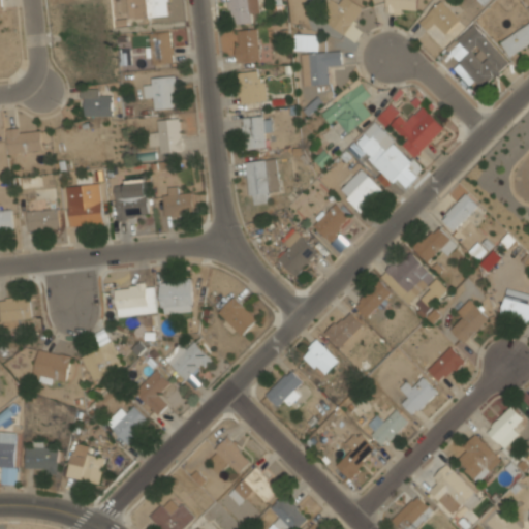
[(127,0),(128,17),(149,16),(150,22),(167,21),(165,0),(127,0)]
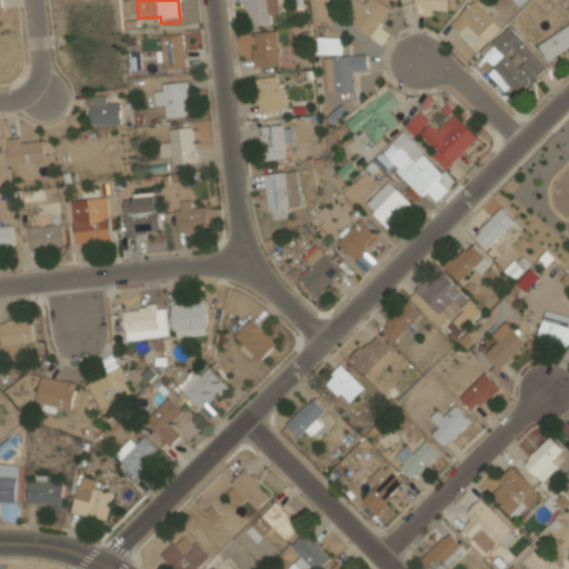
[(270,0),(247,0),(247,25),(270,25),(270,0)]
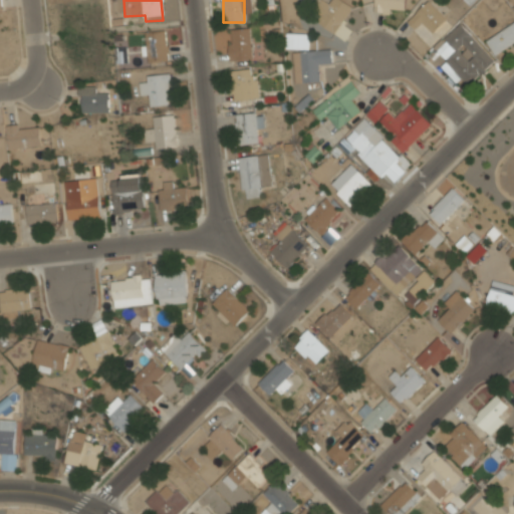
[(374,0),(374,10),(405,12),(406,0),(374,0)]
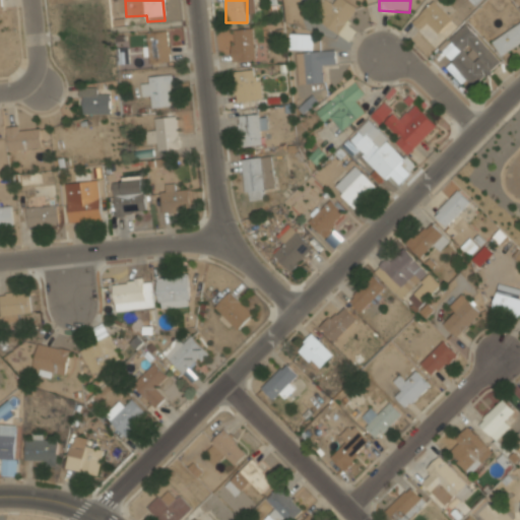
[(427,20),(439,33),(453,18),(435,0),(433,0),(412,20),(419,27),(427,20)]
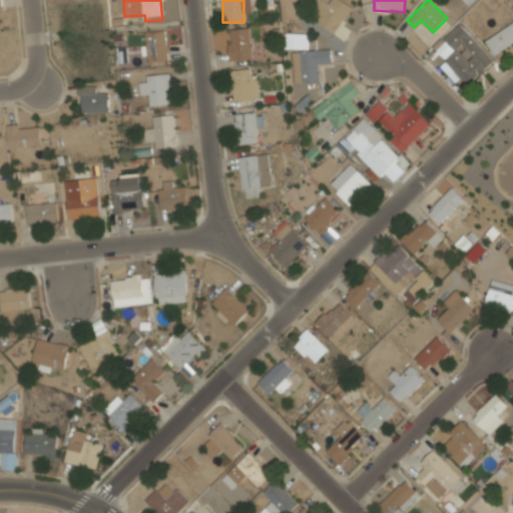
[(512,20),(485,40),(495,55),(512,41),(512,20)]
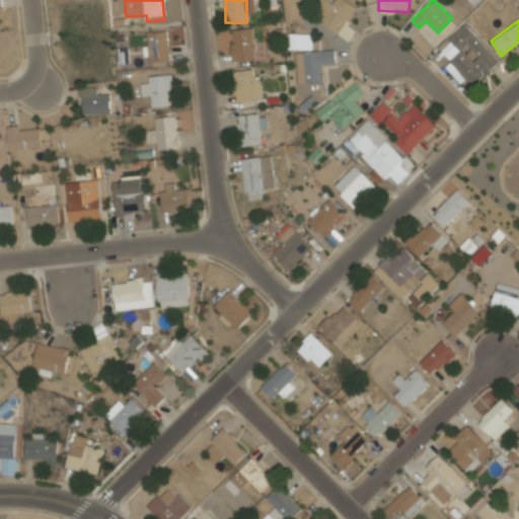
[(471,87),(500,61),(466,23),(441,47),(451,59),(448,61),(471,87)]
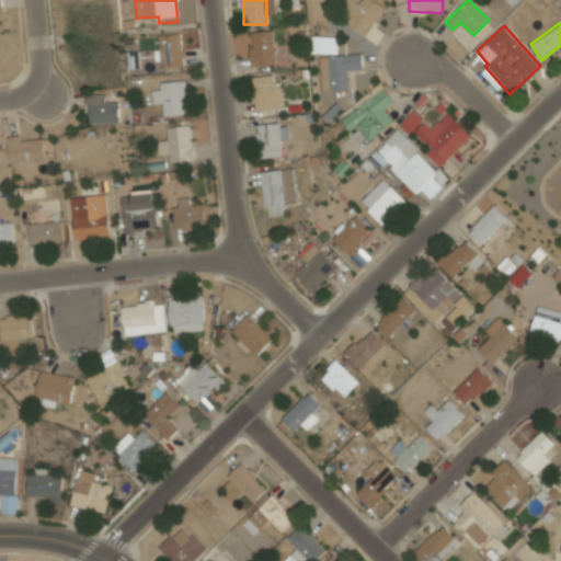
[(249,32),(251,65),(275,63),(273,30),(249,32)]
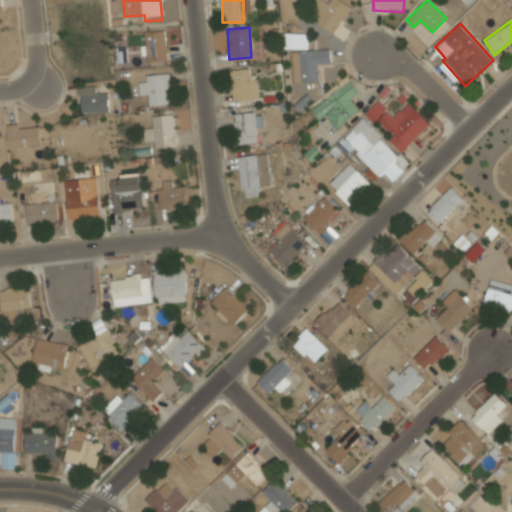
[(147,60),(167,58),(165,29),(144,31),(147,60)]
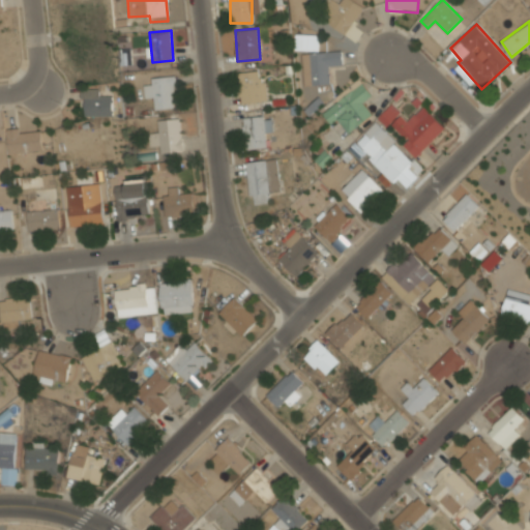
[(319,49),(319,33),(295,33),(295,49),(319,49)]
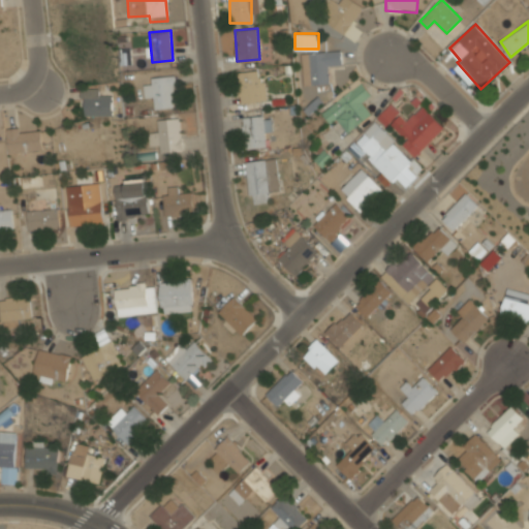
[(340,50),(301,52),(303,84),(332,82),(331,67),(341,66),(340,50)]
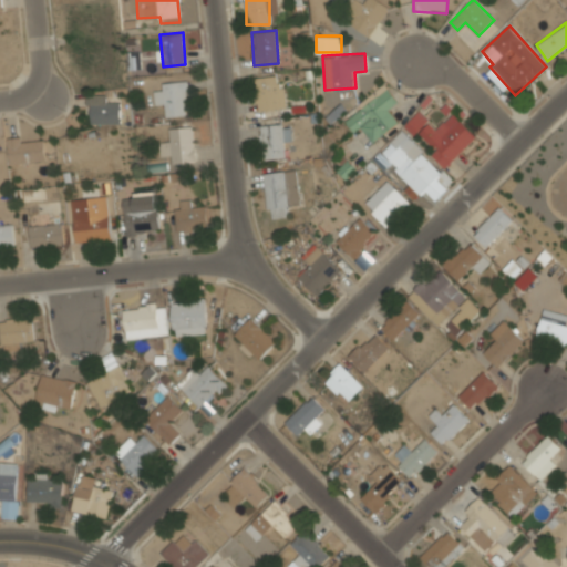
[(258,112),(286,107),(280,73),(254,78),(258,112)]
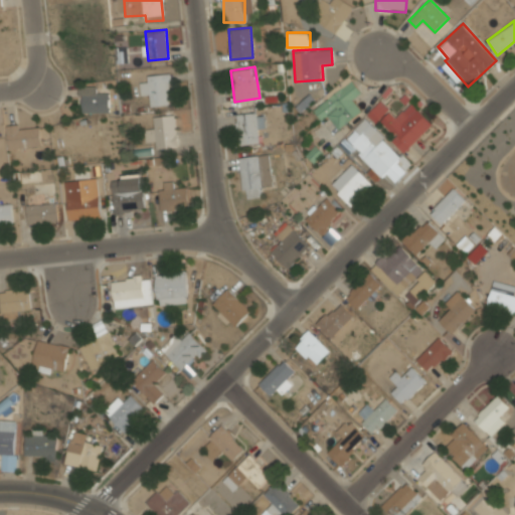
[(169,73),(147,74),(147,80),(140,80),(140,94),(150,94),(150,105),(169,105),(169,73)]
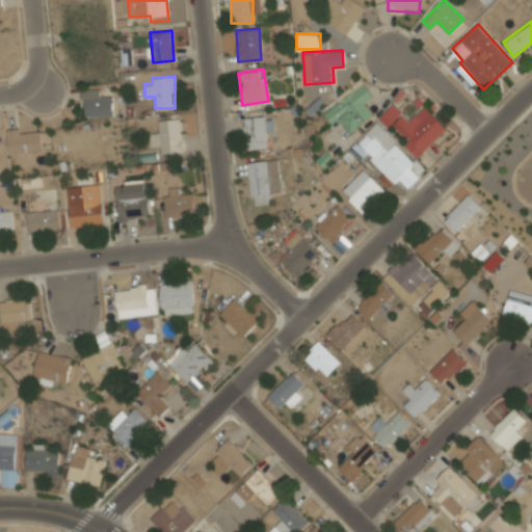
[(373,114),(364,102),(373,95),(364,82),(323,112),(333,125),(339,120),(349,133),(373,114)]
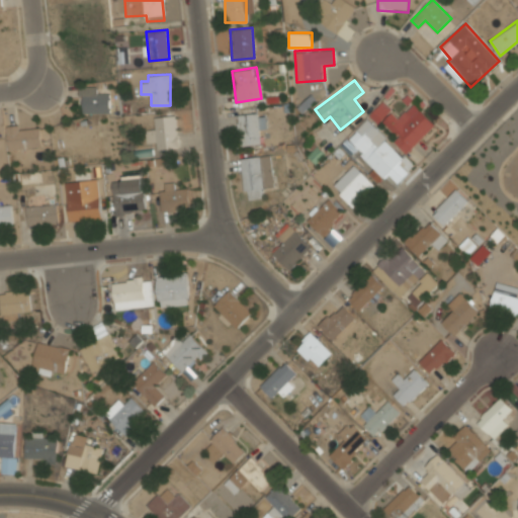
[(80,112),(109,112),(109,94),(99,94),(99,86),(80,86),(80,112)]
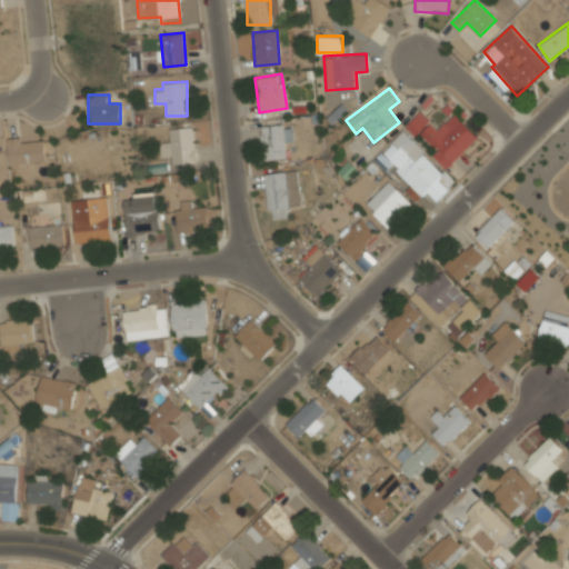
[(479,137),(460,118),(451,127),(446,120),(437,129),(420,111),(406,127),(448,169),(479,137)]
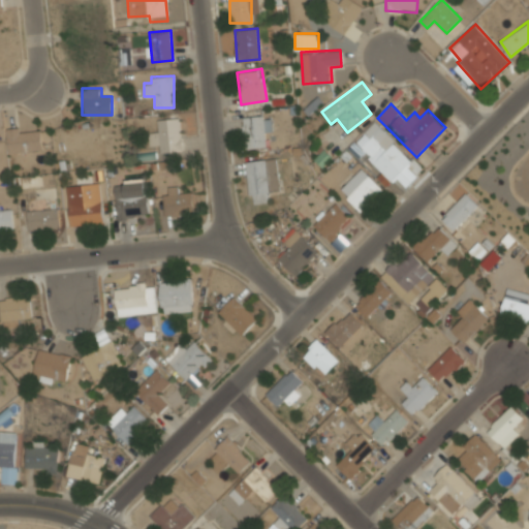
[(272,134),(272,116),(244,116),(244,148),(265,148),(265,134),(272,134)]
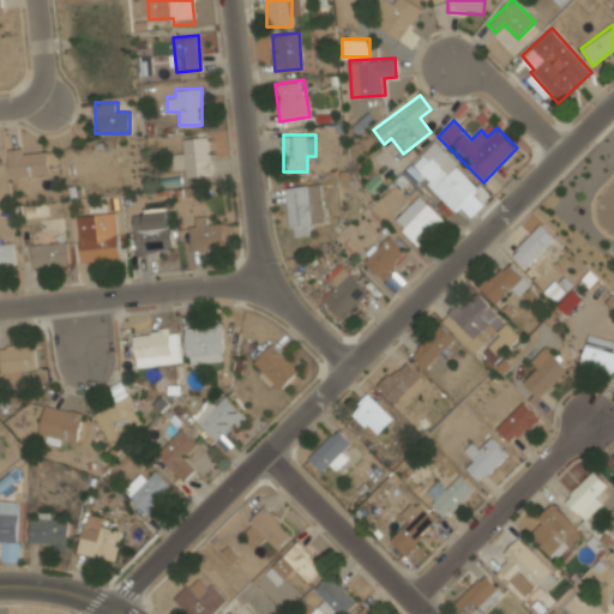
[(211,174),(209,137),(182,138),(184,152),(172,154),(173,168),(185,167),(186,176),(211,174)]
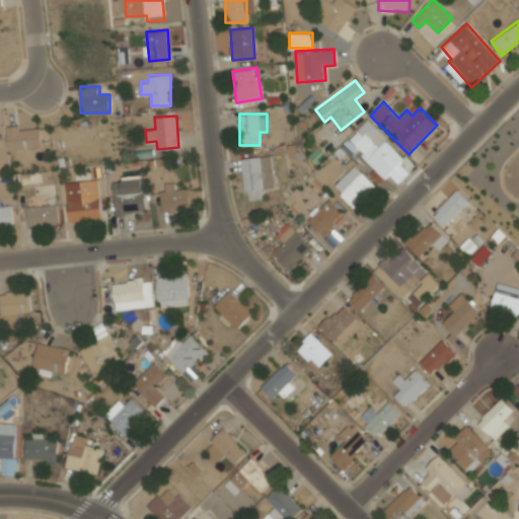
[(404,158),(366,122),(347,142),(384,178),(389,173),(398,182),(406,173),(397,165),(404,158)]
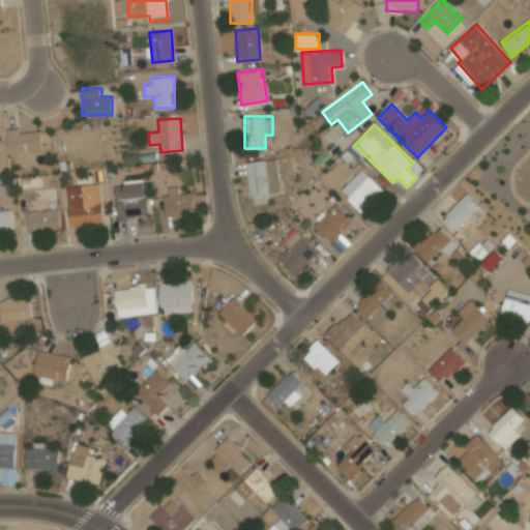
[(7,127),(7,151),(40,151),(41,128),(7,127)]
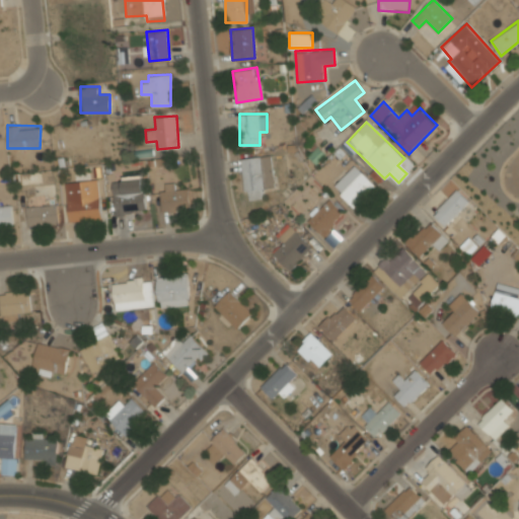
[(271,154),(240,158),(245,199),(266,196),(265,188),(275,187),(271,154)]
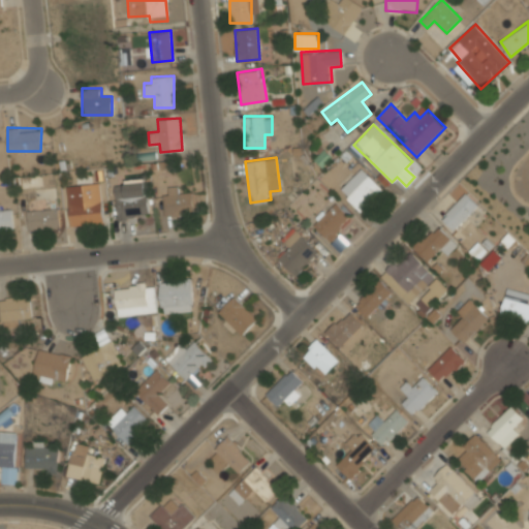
[(360,182),(352,175),(339,189),(359,210),(379,189),(367,176),(360,182)]
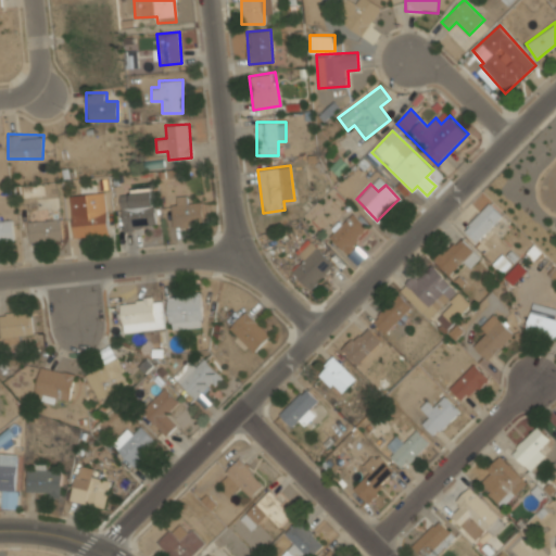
[(125,230),(158,226),(152,188),(119,192),(125,230)]
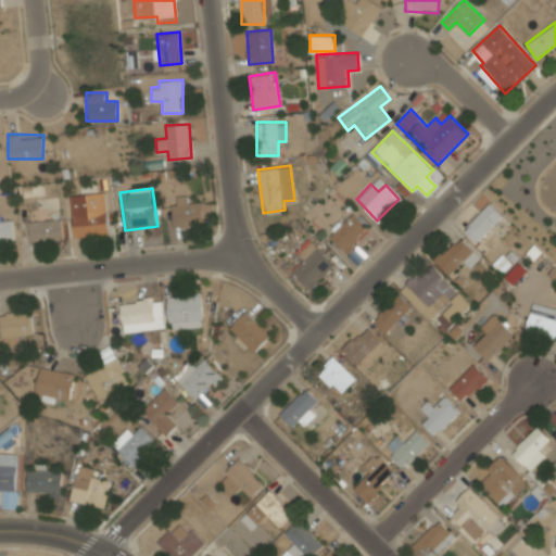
[(74,238),(109,235),(104,191),(70,196),(74,238)]
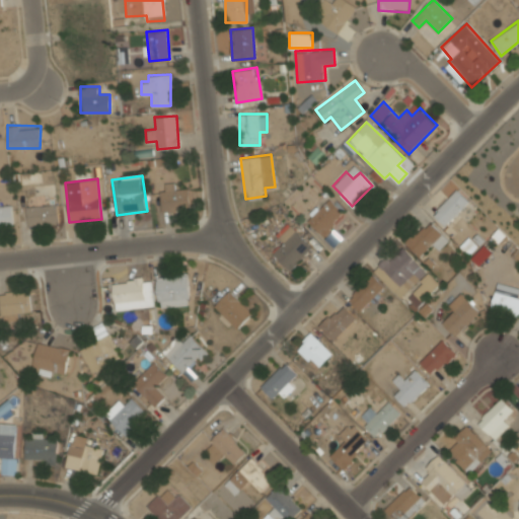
[(160,182),(160,210),(191,210),(191,190),(177,190),(177,182),(160,182)]
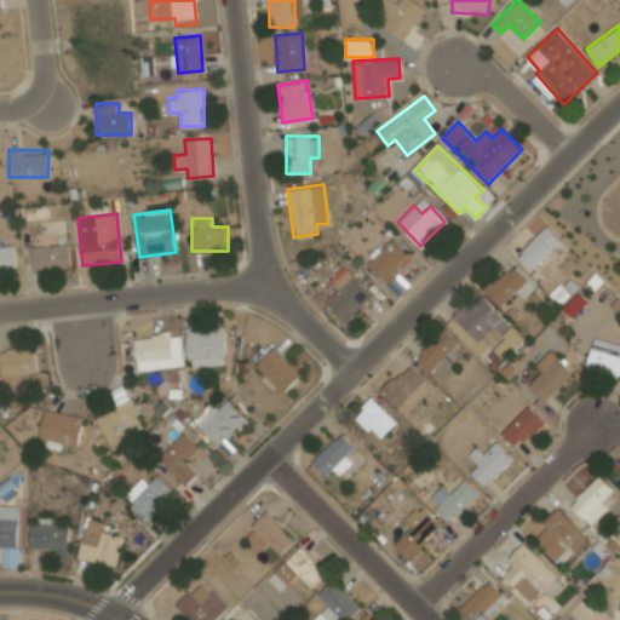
[(517,256),(532,271),(562,241),(546,227),(517,256)]
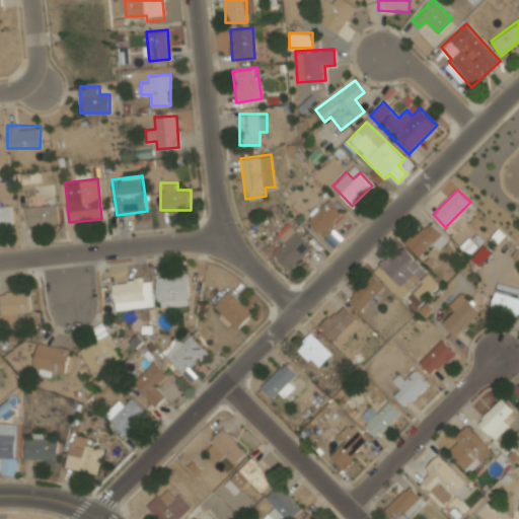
[(346,215),(327,198),(306,219),(323,236),(346,215)]
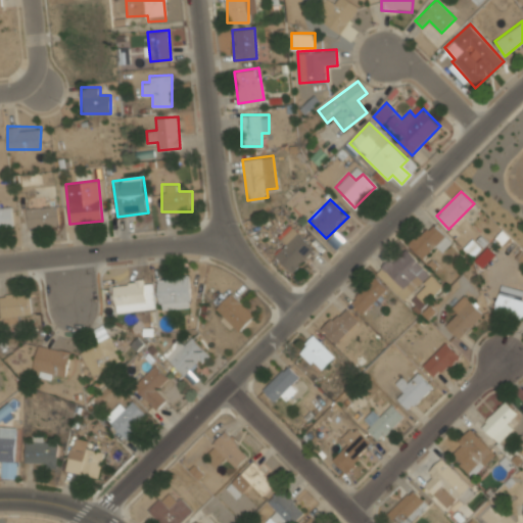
[(59,226),(58,205),(27,207),(28,228),(59,226)]
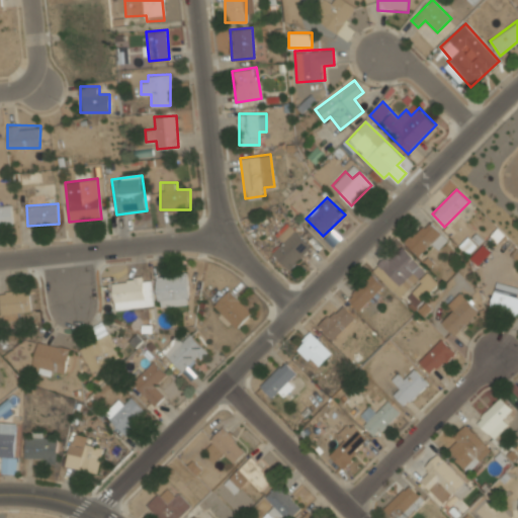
[(0,227),(13,227),(13,206),(0,206),(0,227)]
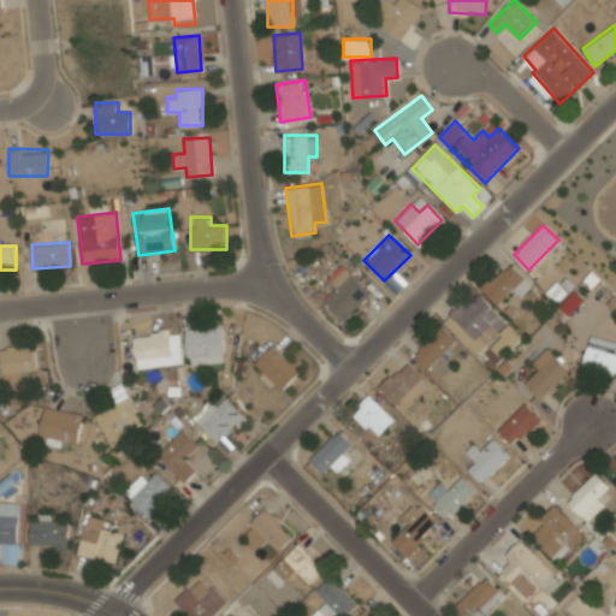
[(533,285),(510,261),(481,289),(498,306),(514,291),(520,297),(533,285)]
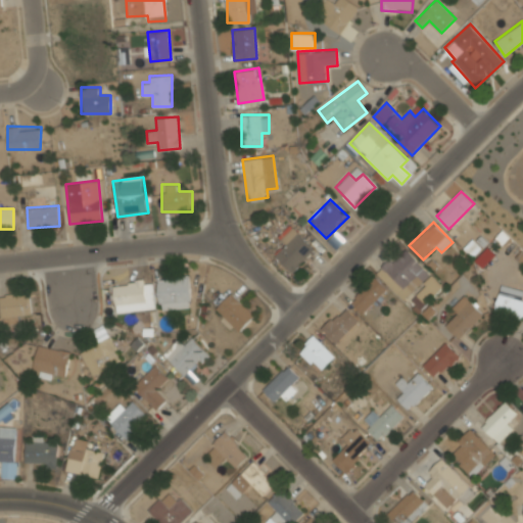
[(316,248),(293,226),(277,242),(281,245),(273,252),(293,272),(316,248)]
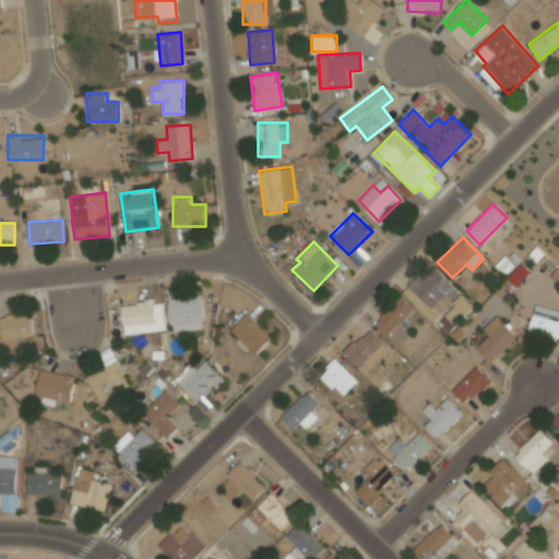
[(459,293),(430,263),(403,289),(432,319),(459,293)]
